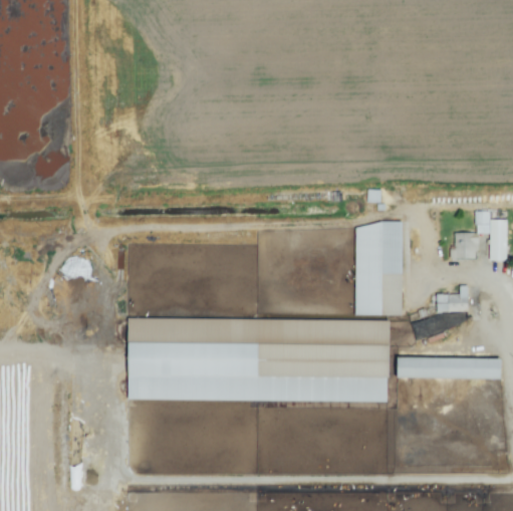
[(508,219),(489,219),(489,211),(476,211),(476,224),(490,224),(490,260),(508,261),(508,219)]
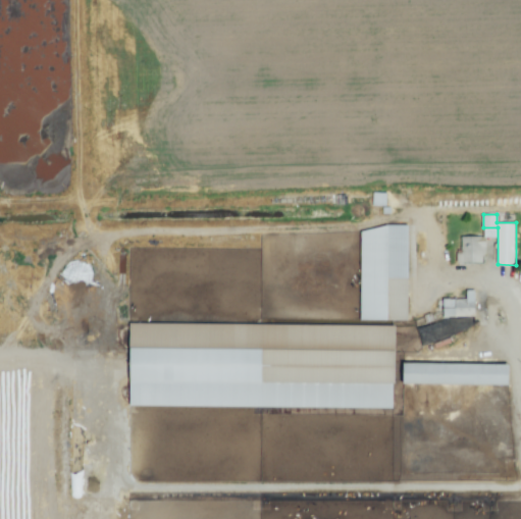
[(361,320),(409,320),(409,225),(361,225),(361,320)]
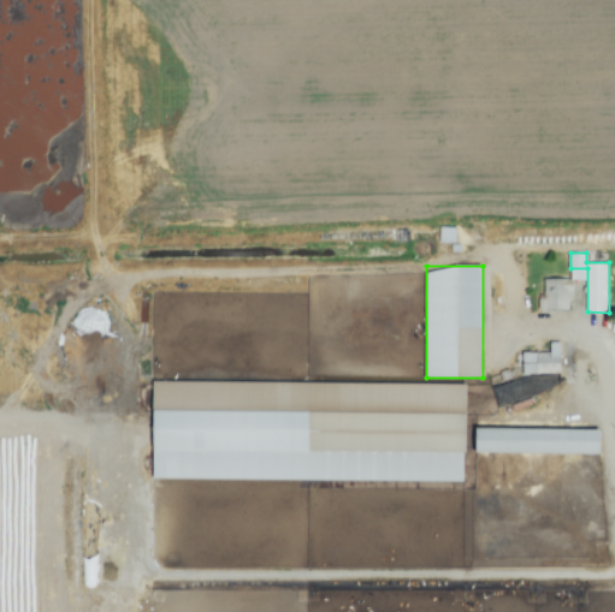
[(540,310),(573,310),(573,278),(545,278),(545,297),(540,297),(540,310)]
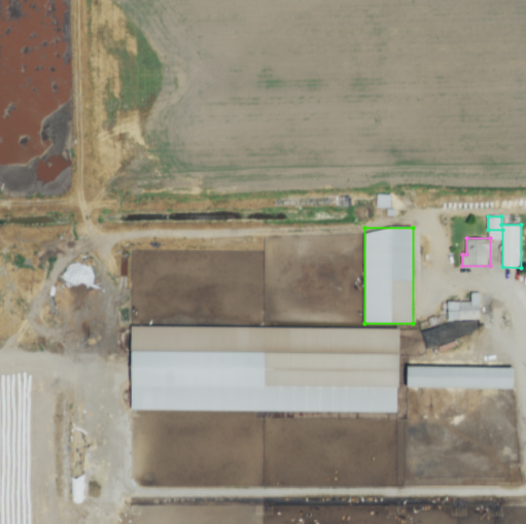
[(480,320),(480,292),(471,292),(471,301),(448,301),(448,320),(480,320)]
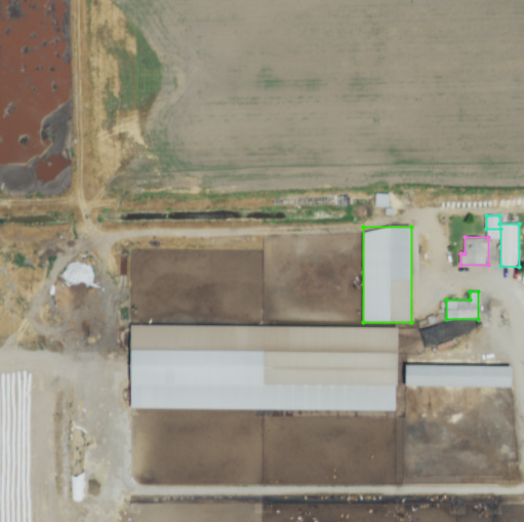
[(130,408),(397,410),(398,327),(131,325),(130,408)]
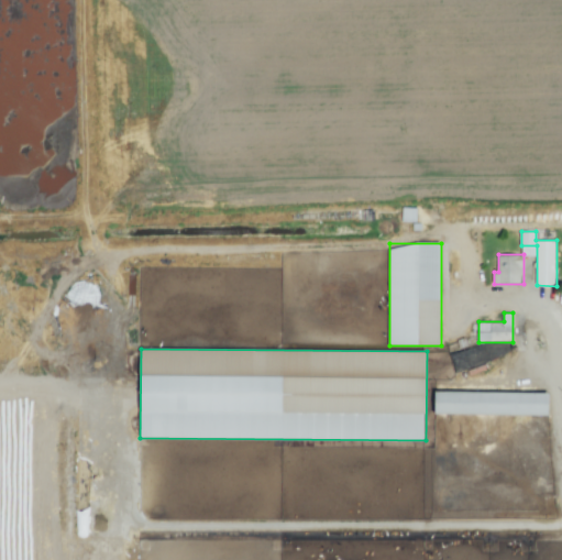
[(436,415),(550,415),(550,392),(436,392),(436,415)]
